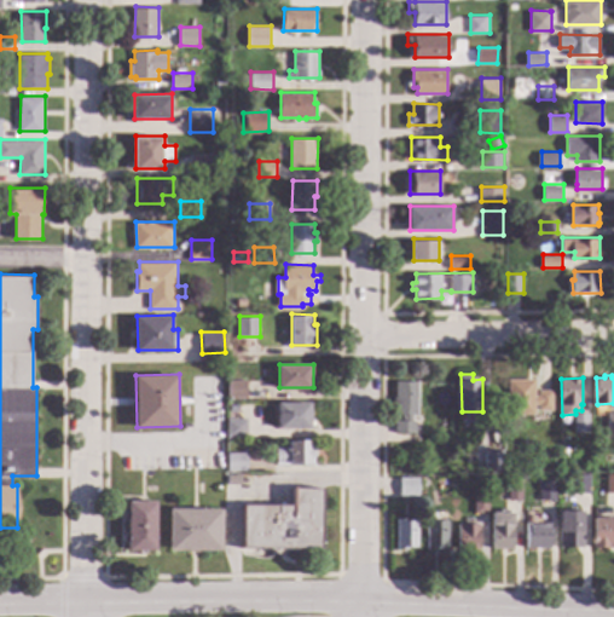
[(249,398),(230,398),(230,380),(248,379),(249,398)]
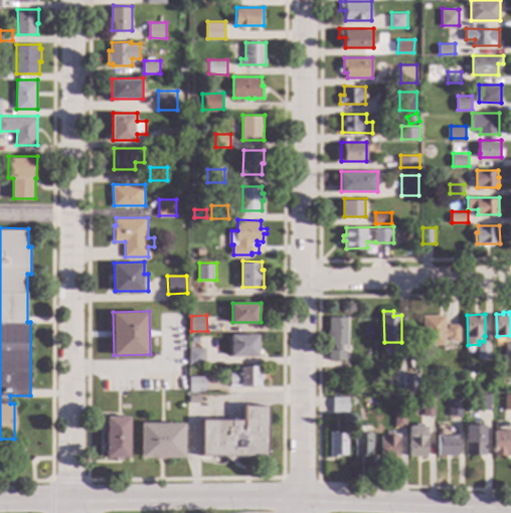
[(447,327),(451,327),(451,324),(461,324),(462,340),(451,340),(451,335),(447,335),(447,343),(426,344),(426,315),(447,315),(447,327)]
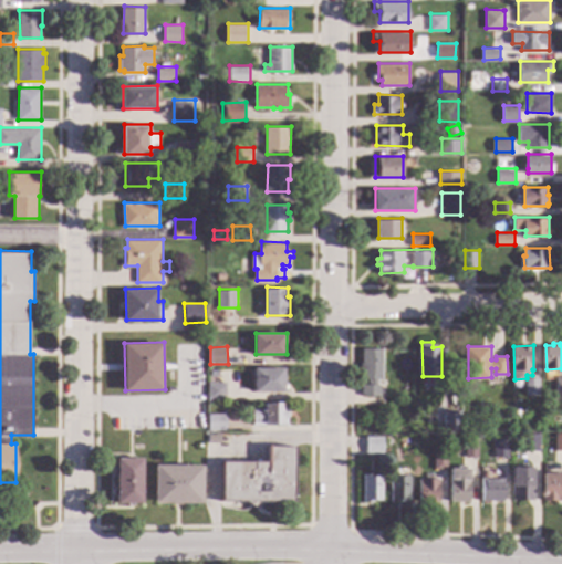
[(384,378),(380,378),(380,384),(383,384),(383,386),(385,386),(385,393),(383,393),(383,395),(364,395),(364,384),(372,384),(372,377),(362,378),(362,362),(364,362),(364,347),(384,347),(384,378)]
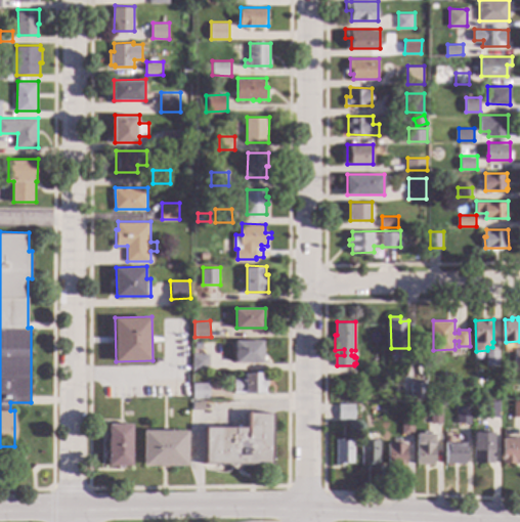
[(264,361),(236,361),(236,340),(264,340),(264,361)]
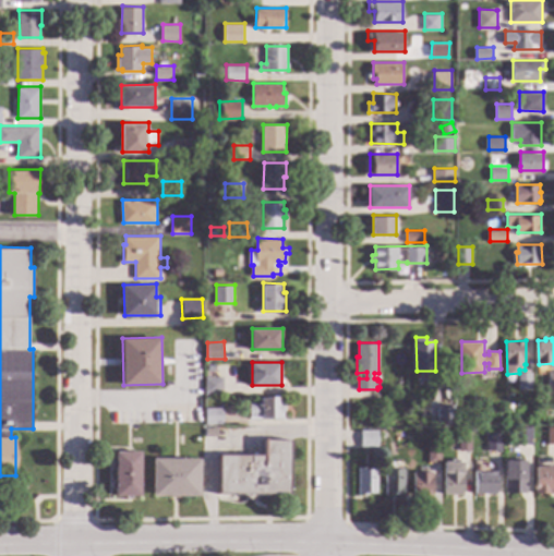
[(533,388),(519,388),(519,372),(533,372),(533,388)]
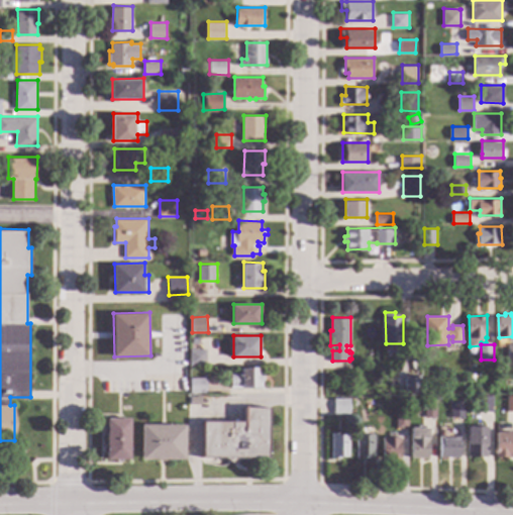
[(208,364),(191,364),(191,348),(208,348),(208,364)]
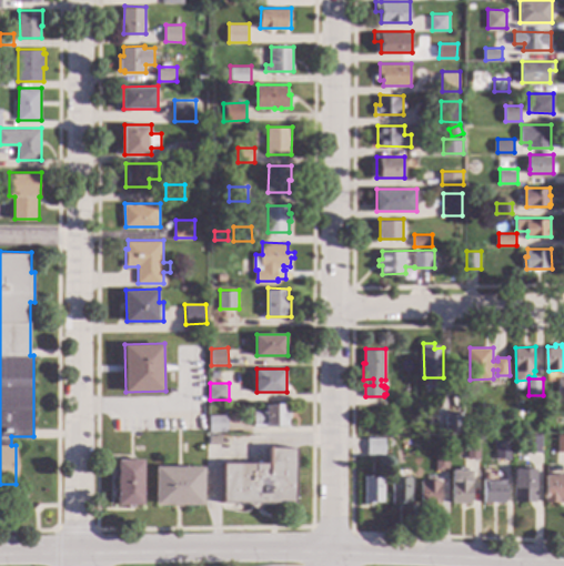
[(291,425),(254,425),(254,410),(267,410),(267,403),(291,403),(291,425)]
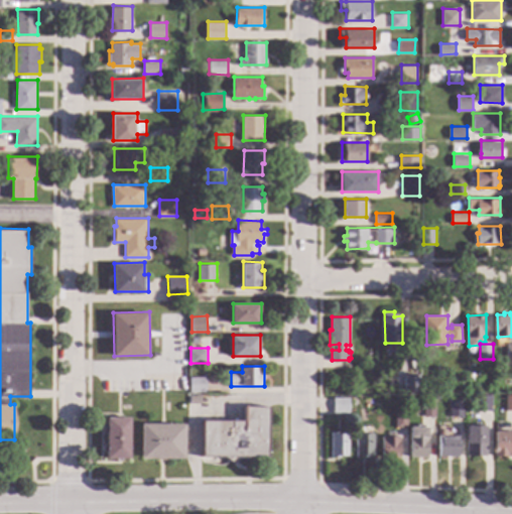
[(422,391),(406,391),(406,374),(422,374),(422,391)]
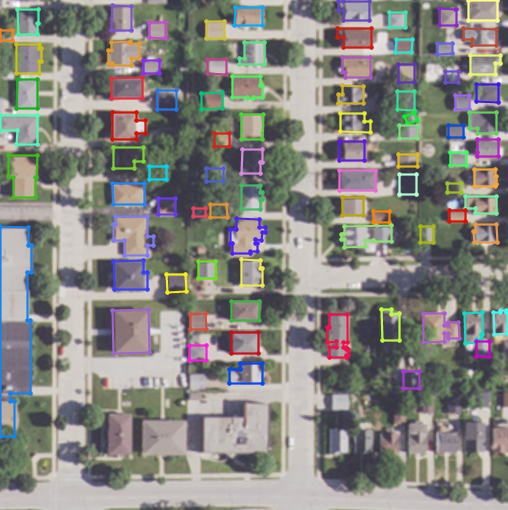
[(206,388),(190,389),(190,373),(206,373),(206,388)]
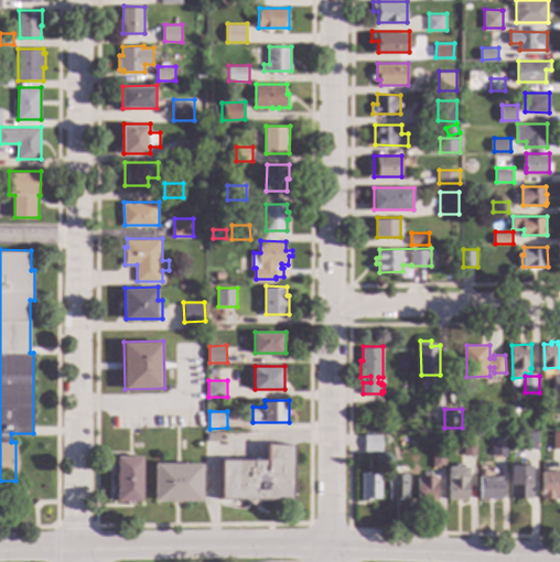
[(222,440),(210,441),(210,432),(222,431),(222,440)]
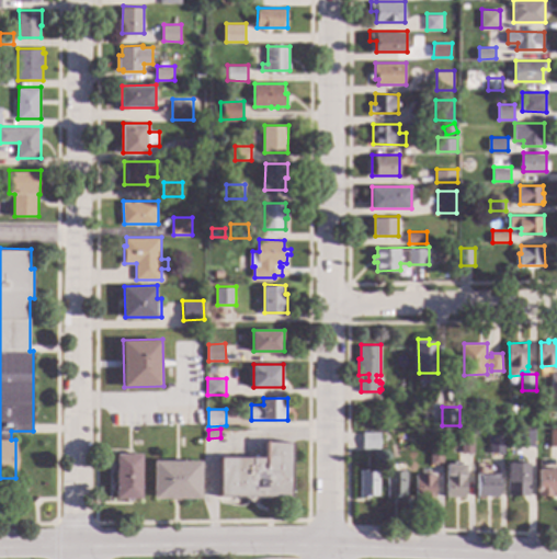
[(536,430),(536,446),(519,445),(520,429),(536,430)]
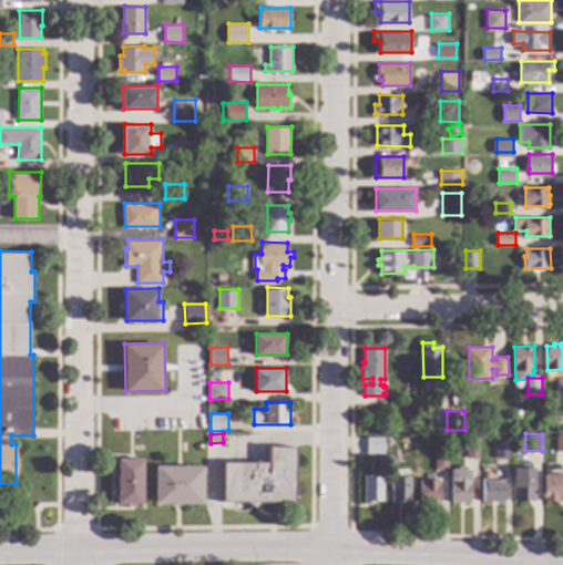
[(387,437),(386,453),(368,453),(369,437),(387,437)]
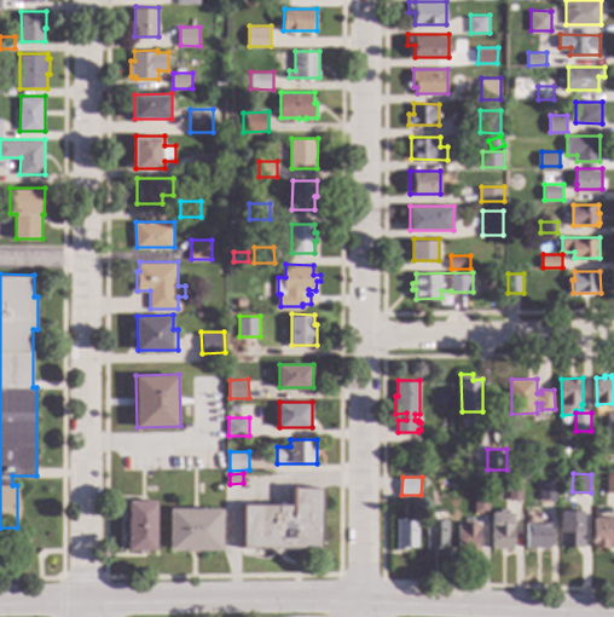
[(525,479),(523,500),(509,499),(510,479),(525,479)]
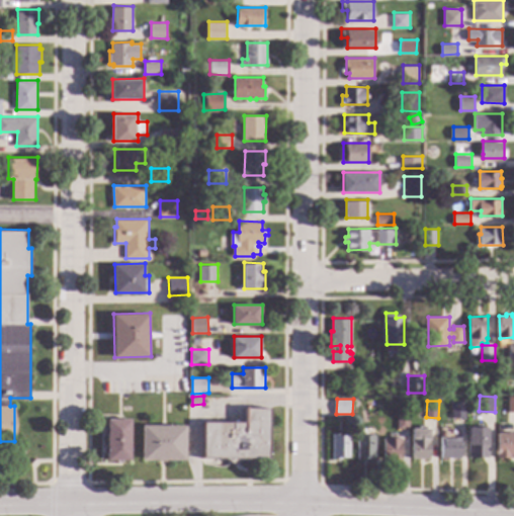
[(467,402),(466,417),(452,417),(453,402),(467,402)]
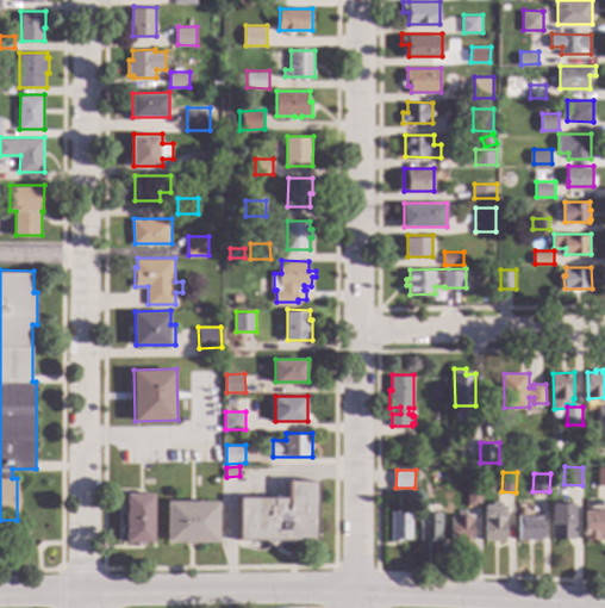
[(319,540),(239,539),(239,496),(288,496),(288,479),(319,479),(319,540)]
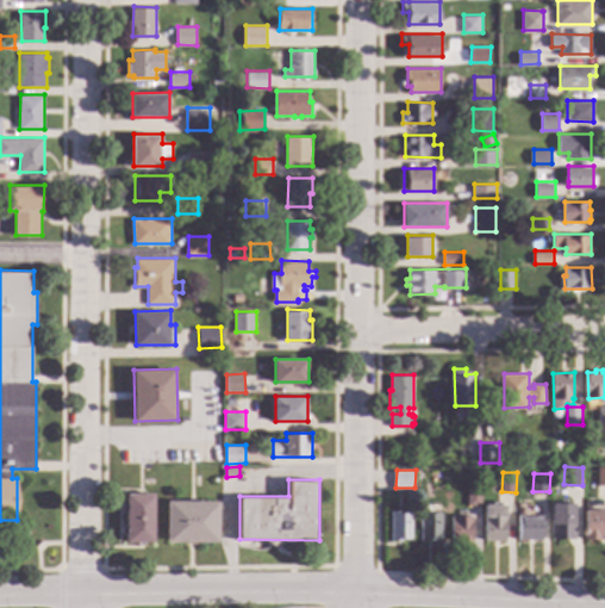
[(482,485),(482,506),(469,504),(471,485),(482,485)]
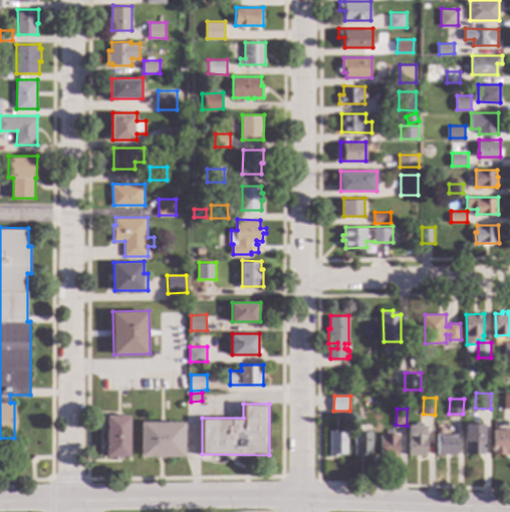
[(131,456),(107,456),(107,415),(131,415),(131,456)]
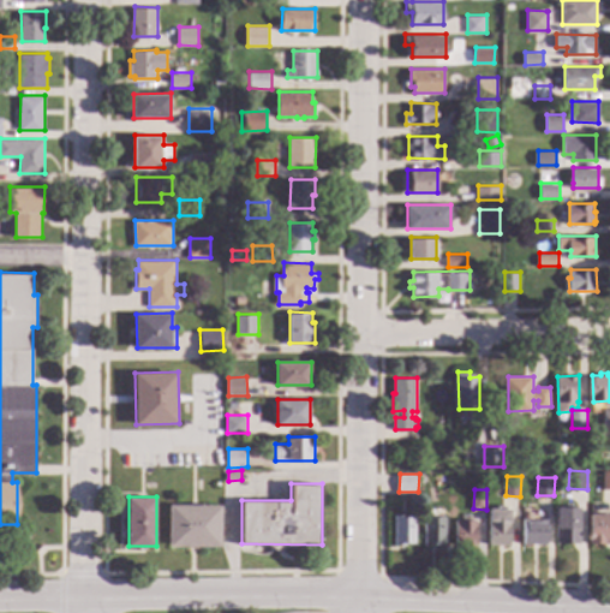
[(221,546),(169,546),(169,504),(221,505),(221,546)]
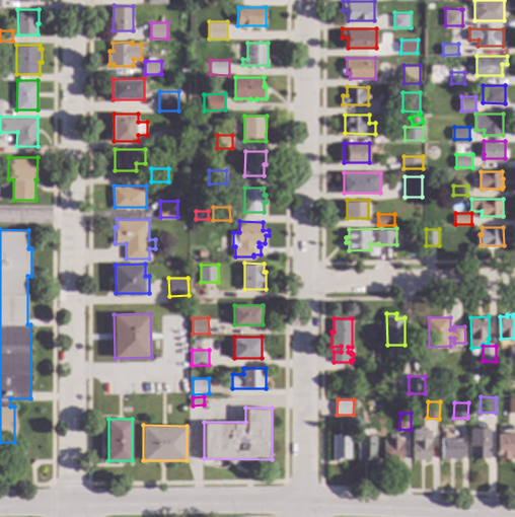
[(486,426),(486,427),(491,428),(490,458),(470,457),(471,427),(474,428),(474,425),(486,426)]
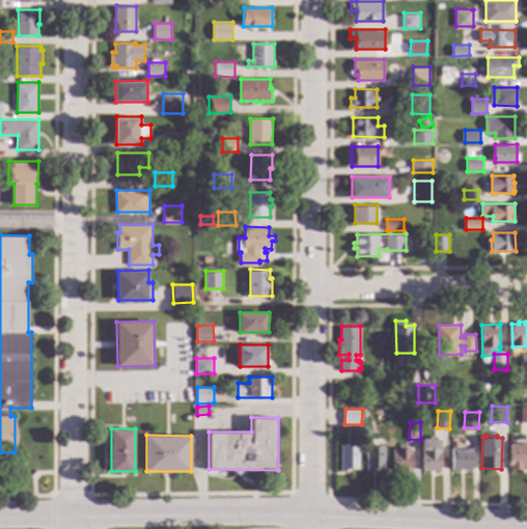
[(439,437),(439,439),(443,439),(442,470),(423,469),(424,439),(431,439),(431,436),(439,437)]
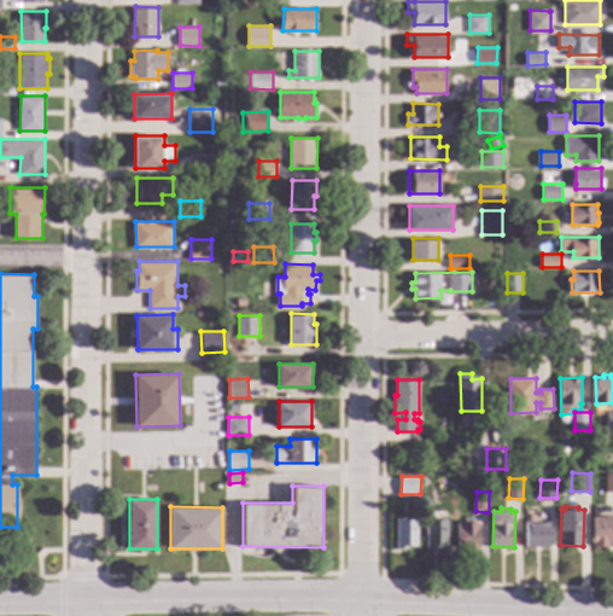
[(612,546),(594,545),(595,515),(612,516),(612,546)]
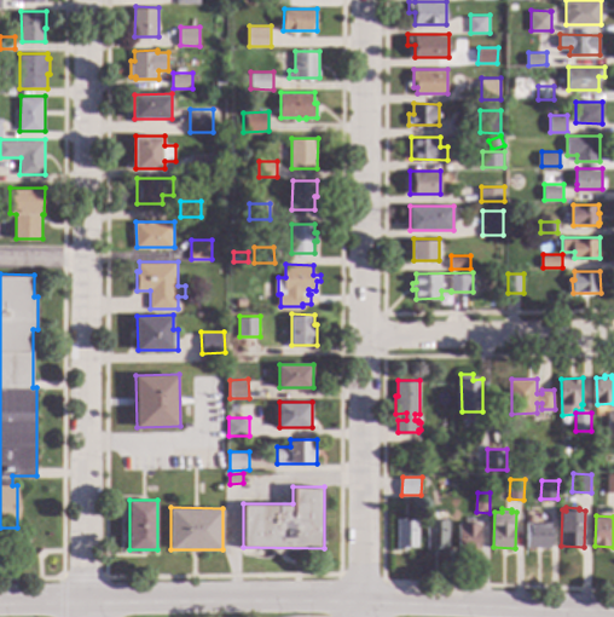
[(407,518),(407,519),(420,519),(418,547),(409,547),(407,548),(399,548),(400,517),(407,518)]
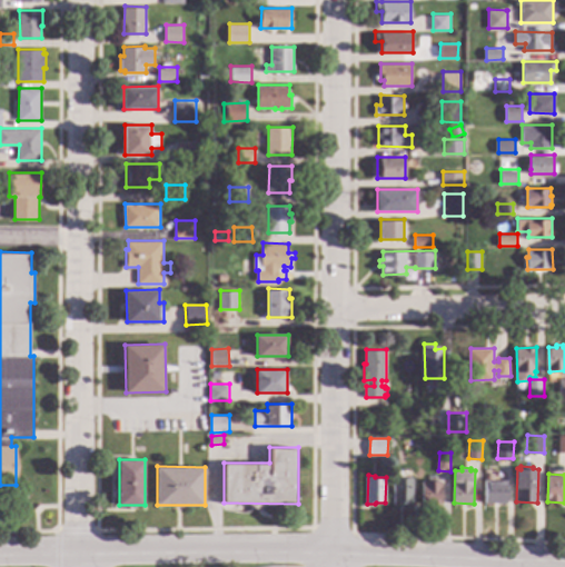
[(403,476),(403,477),(414,477),(413,503),(395,503),(396,476),(403,476)]
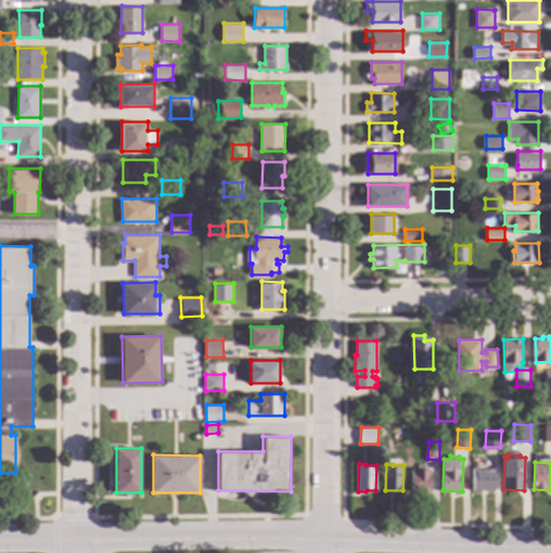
[(496,467),(495,490),(474,490),(475,467),(496,467)]
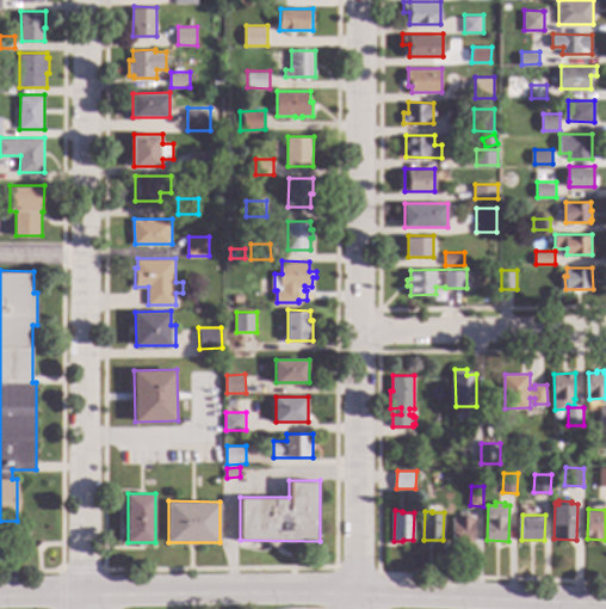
[(476,516),(475,541),(453,540),(455,516),(476,516)]
